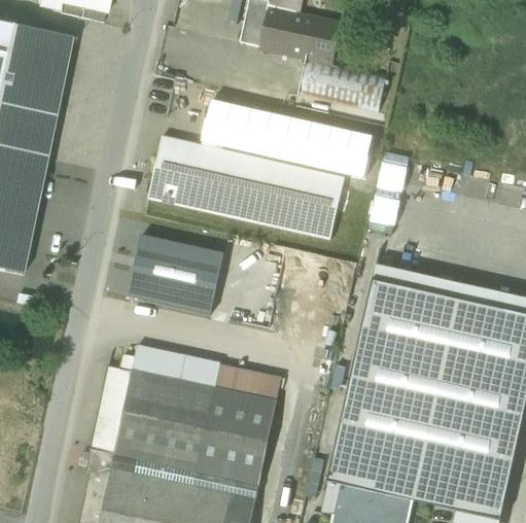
[(37,0),(37,4),(51,7),(51,9),(58,10),(61,0),(66,0),(105,8),(107,8),(108,0),(37,0)]
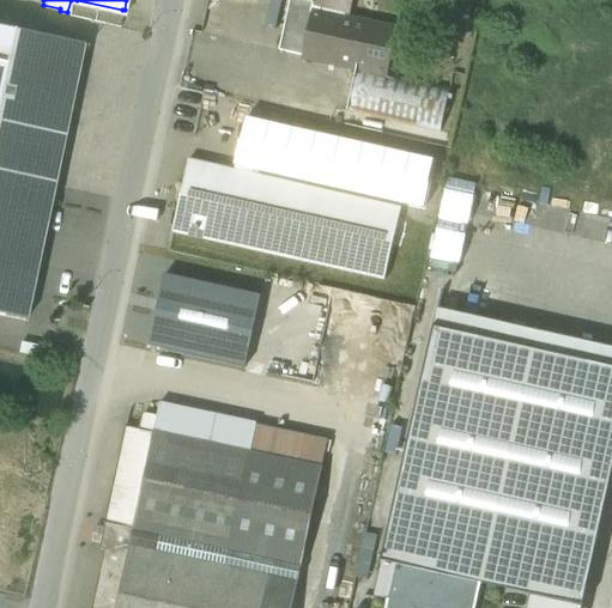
[(122,10),(77,0),(71,0),(67,12),(119,23),(122,10)]
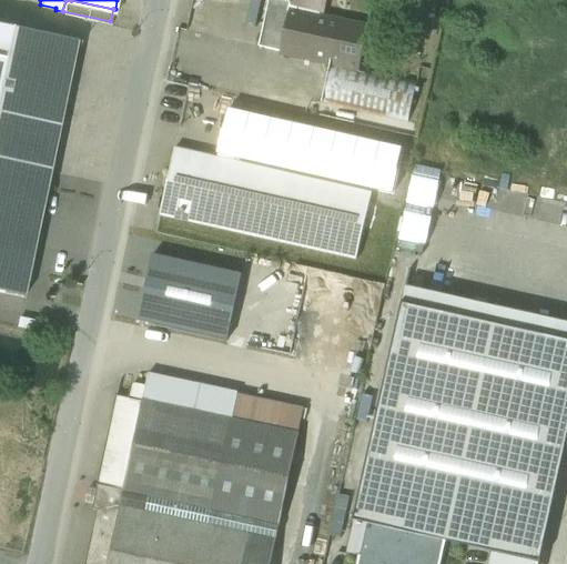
[(267,0),(267,3),(292,8),(321,14),(323,0),(267,0)]
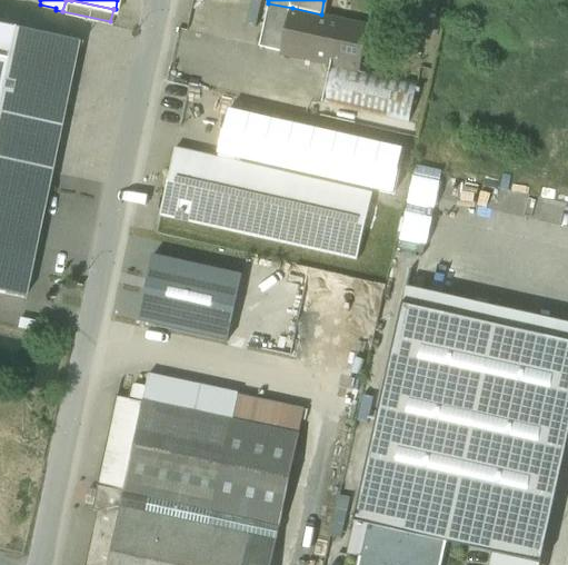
[(292,8),(268,3),(259,42),(284,48),(292,8)]
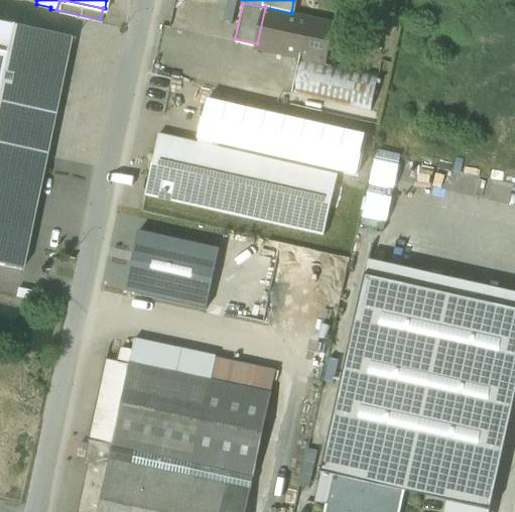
[(291,13),(265,7),(257,43),(300,51),(325,57),(332,22),(291,13)]
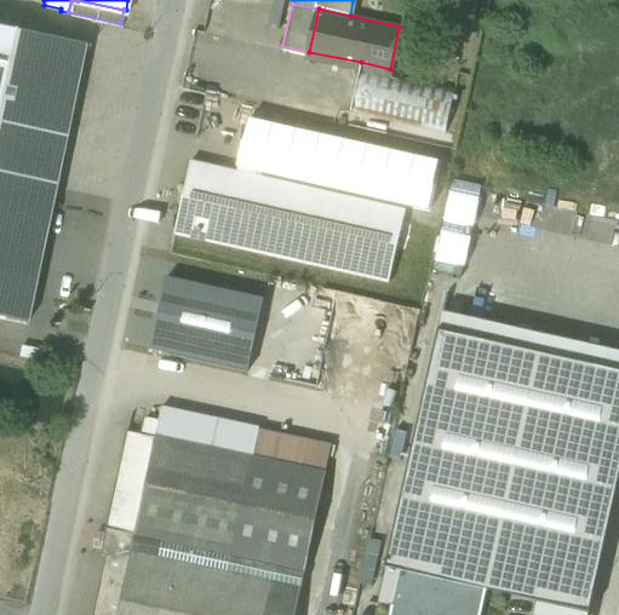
[(81,44),(0,24),(0,314),(24,320),(81,44)]
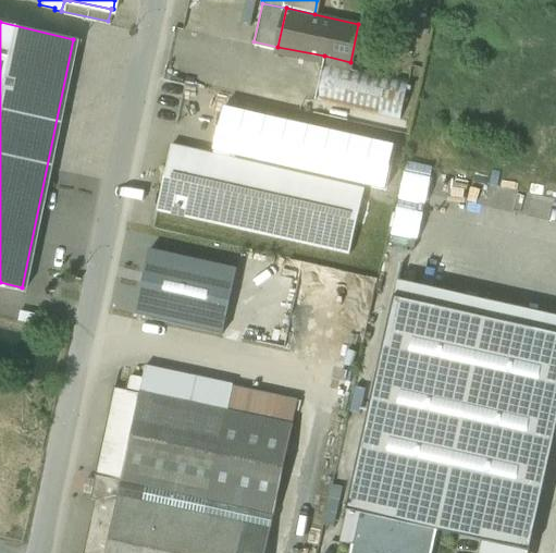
[(324,56),(316,97),(400,115),(409,75),(350,62),(324,56)]
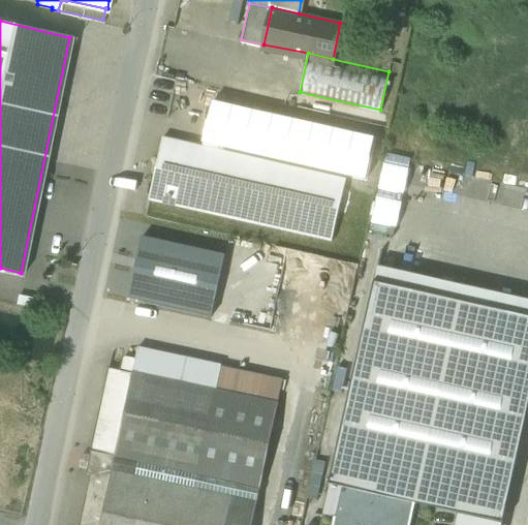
[(346,176),(163,134),(149,197),(333,239),(346,176)]
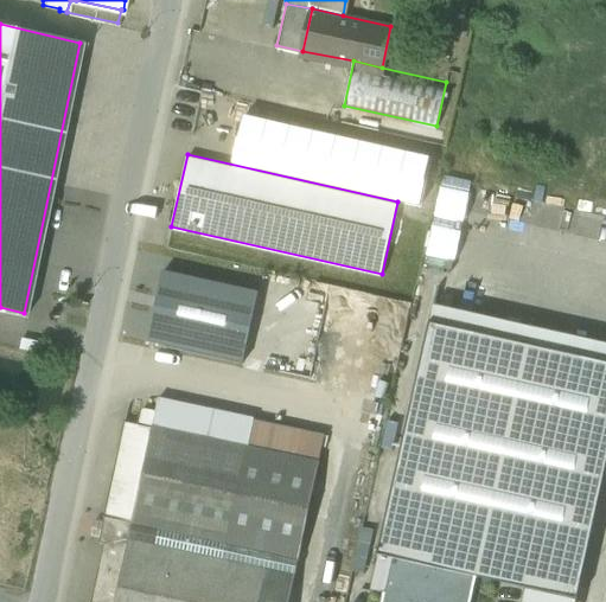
[(259,289),(163,269),(147,340),(243,360),(259,289)]
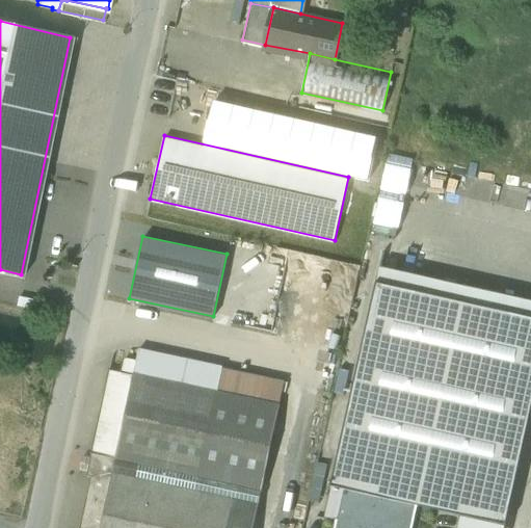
[(530,405),(530,299),(379,266),(330,484),(342,487),(417,504),(505,524),(530,405)]
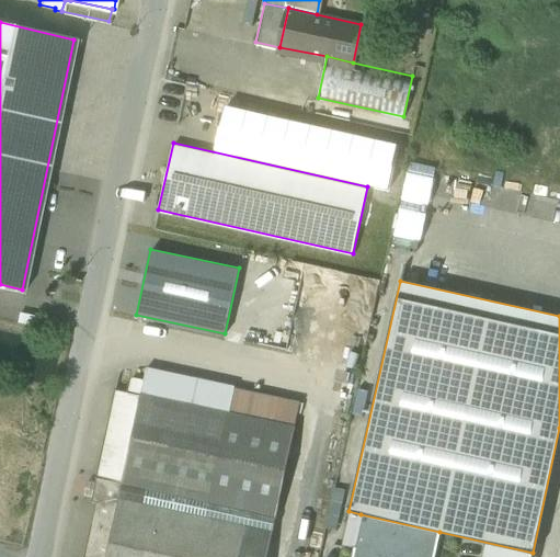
[(116,387),(95,480),(88,479),(86,492),(93,493),(92,499),(96,500),(83,556),(106,556),(143,394),(146,378),(133,376),(129,390),(116,387)]
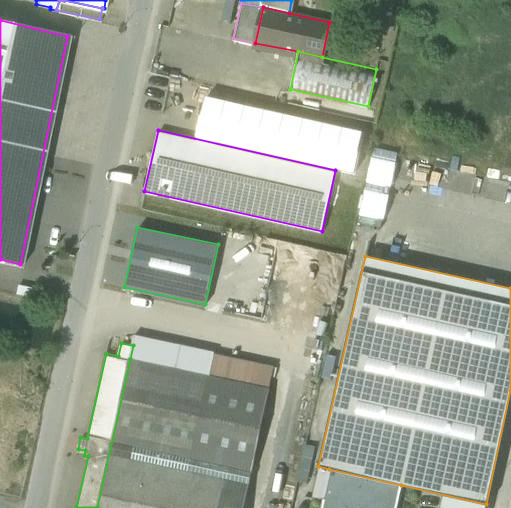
[(269,389),(130,359),(97,507),(242,507),(248,483),(249,484),(269,389)]
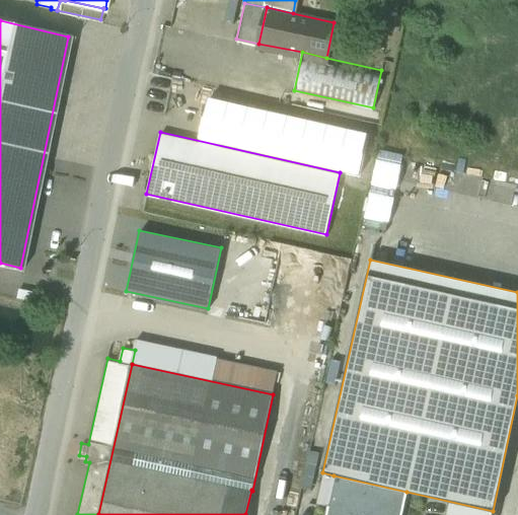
[(401,514),(407,492),(334,475),(325,514),(401,514)]
